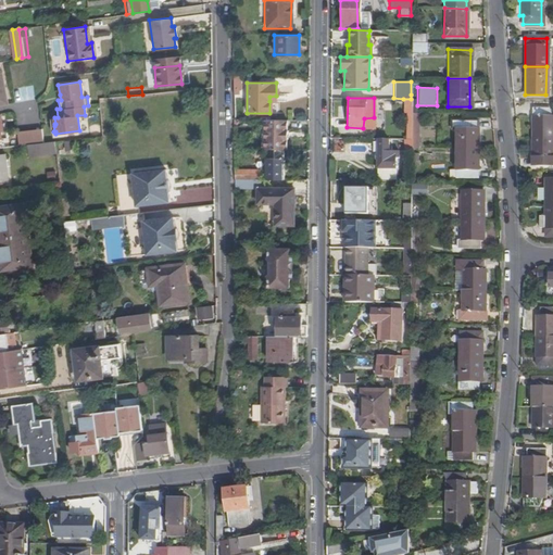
[(531,117),(530,138),(552,137),(552,117),(547,117),(547,111),(545,109),(531,109),(531,117)]
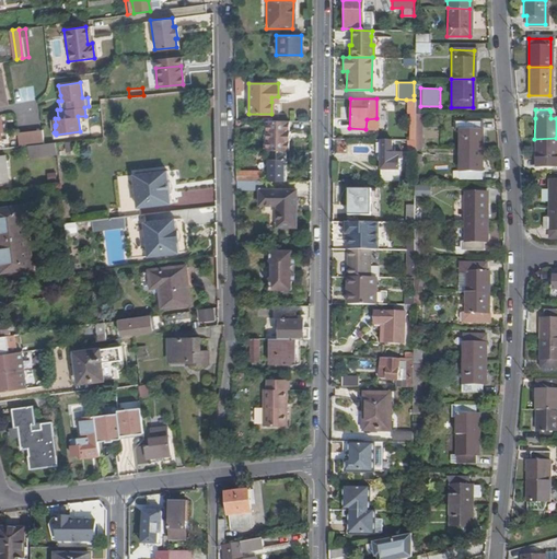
[(376,128),(376,118),(367,119),(366,129),(376,128)]
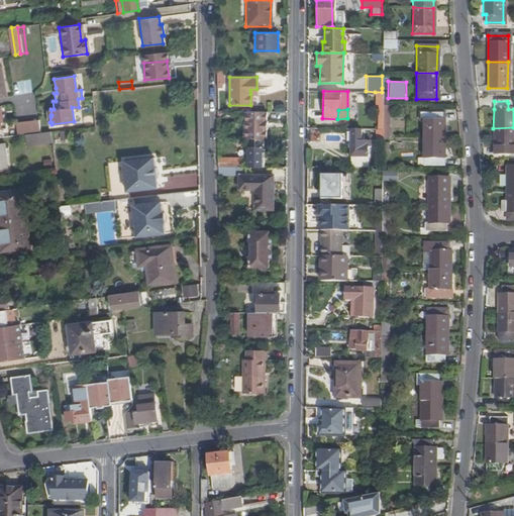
[(244,111),(244,138),(265,138),(265,111),(244,111)]
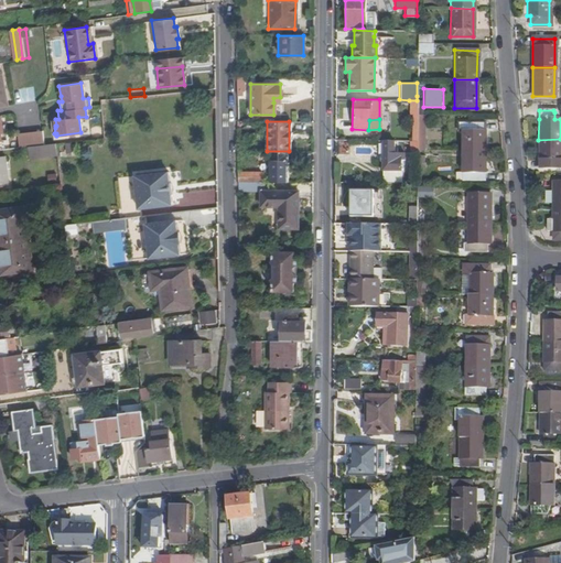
[(461,151),(483,151),(484,121),(455,121),(455,131),(461,131),(461,151)]
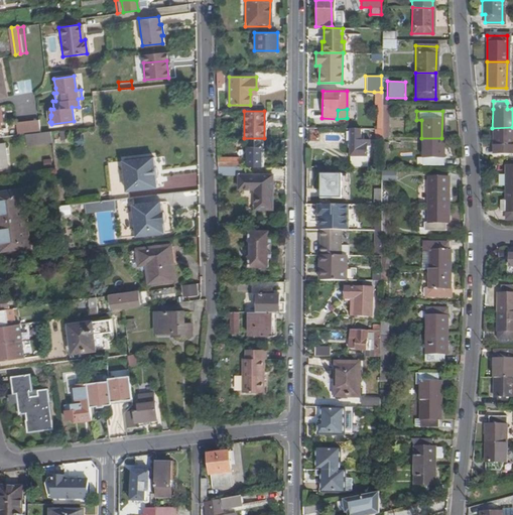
[(23,132),(37,131),(36,118),(13,120),(15,133),(23,132)]
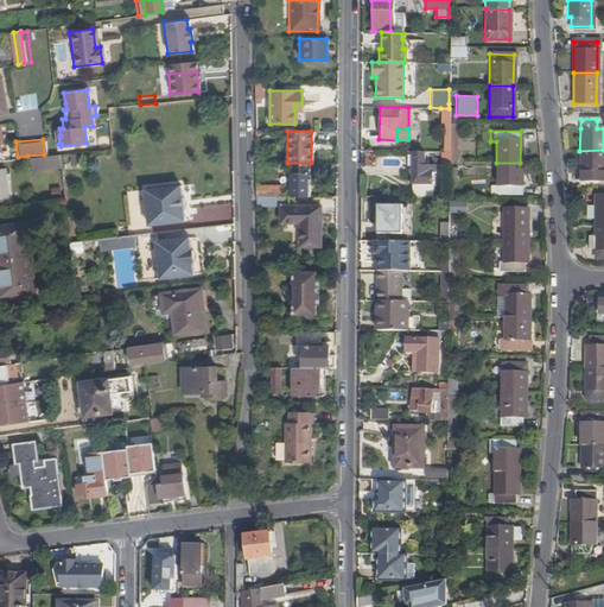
[(603,171),(603,151),(603,150),(579,151),(579,171),(584,171),(584,181),(597,181),(603,181),(603,171)]
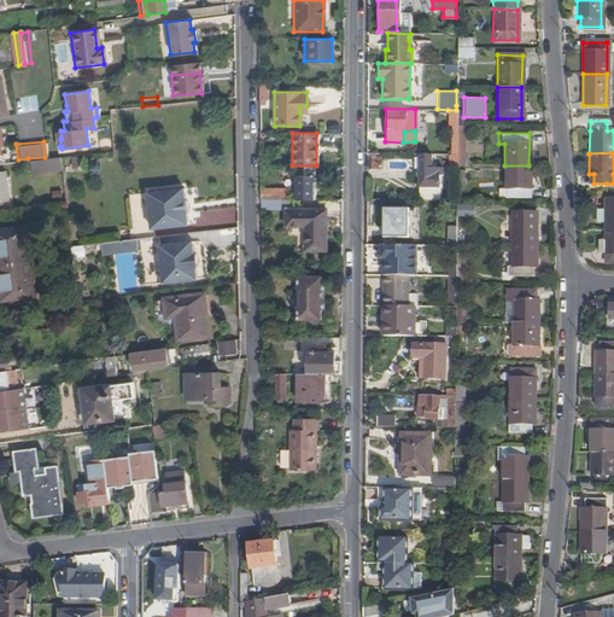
[(428,153),(416,153),(416,187),(437,187),(437,175),(440,175),(440,170),(428,169),(428,153)]
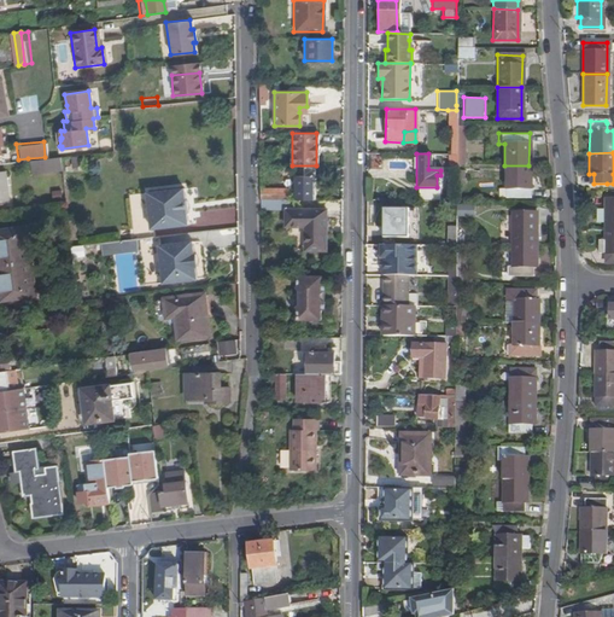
[(45,157),(28,158),(30,170),(59,167),(58,155),(45,157)]
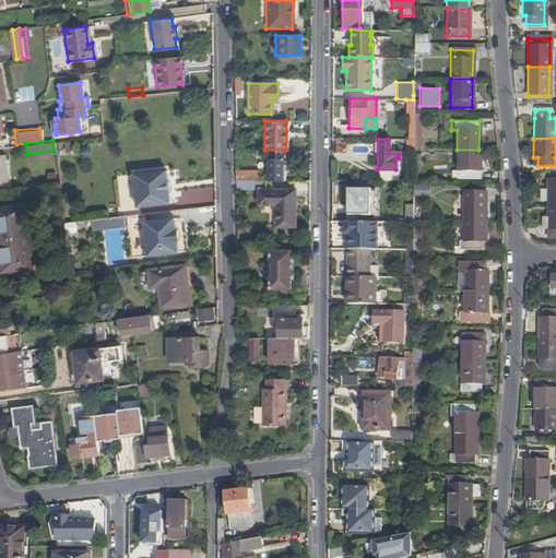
[(478,150),(457,150),(457,178),(478,178),(478,150)]
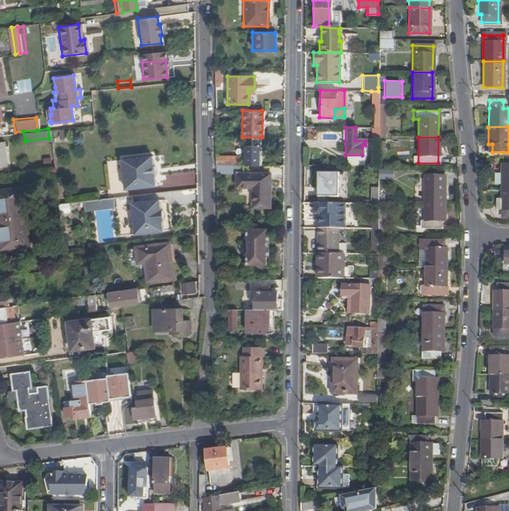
[(244,139),(243,165),(258,165),(258,139),(244,139)]
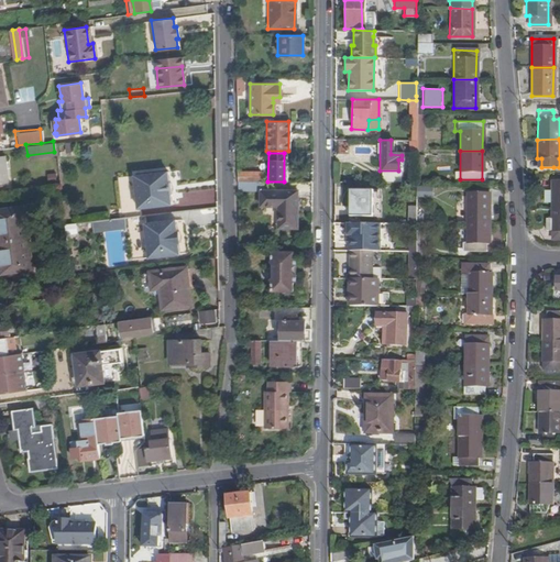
[(171,171),(136,175),(138,186),(136,186),(134,188),(135,194),(138,197),(140,197),(141,208),(174,204),(173,193),(174,193),(173,182),(172,182),(171,171)]
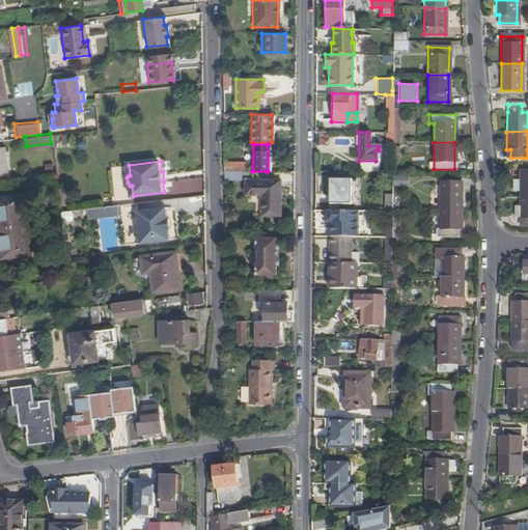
[(223,162),(223,171),(242,171),(246,171),(246,162),(223,162)]
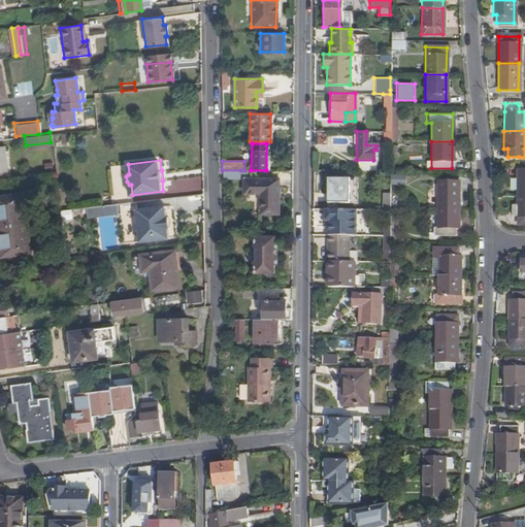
[(516,178),(516,197),(524,196),(524,170),(519,171),(519,178),(516,178)]
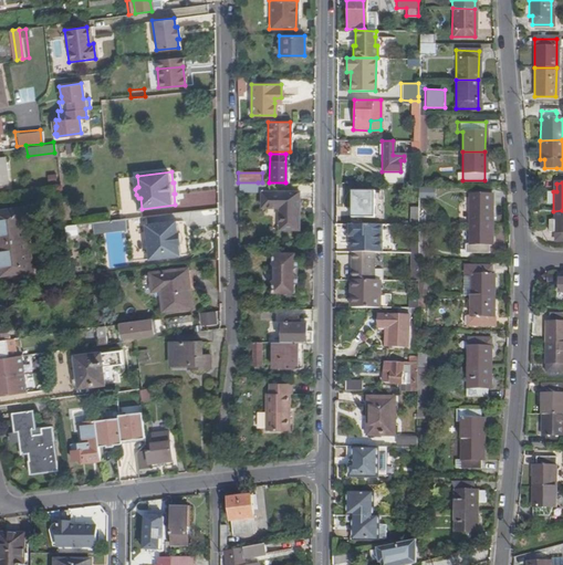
[(431,198),(431,188),(418,187),(417,197),(431,198)]
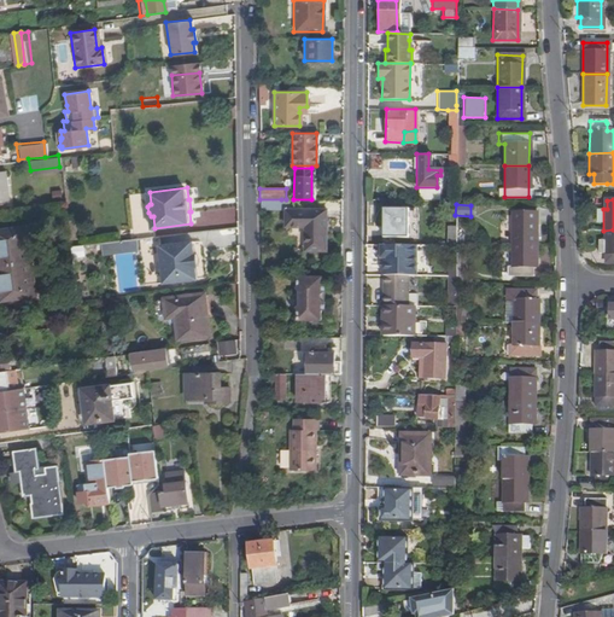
[(405,209),(382,209),(381,237),(405,238),(405,209)]
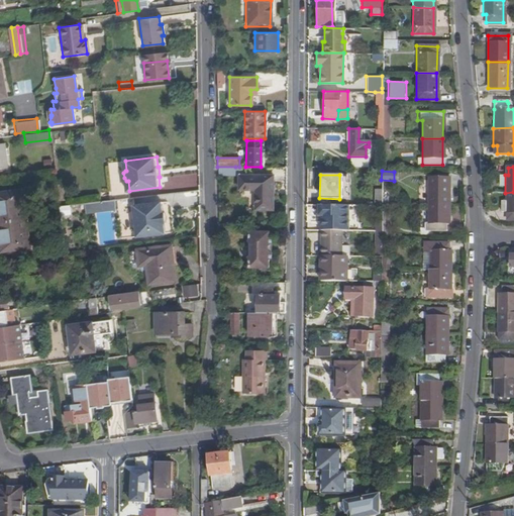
[(271,176),(237,176),(237,190),(253,190),(253,209),(272,209),(271,176)]
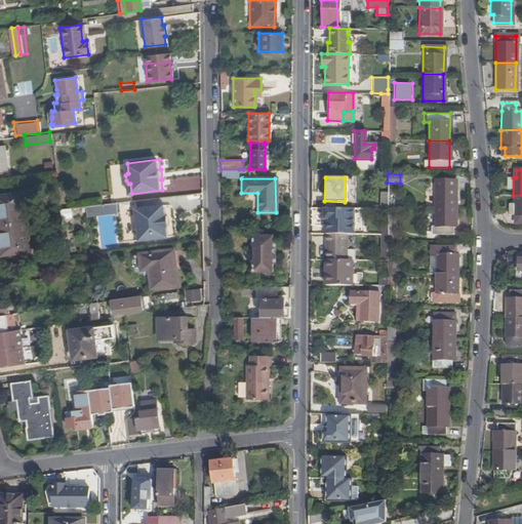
[(435,180),(434,207),(455,207),(455,182),(435,180)]
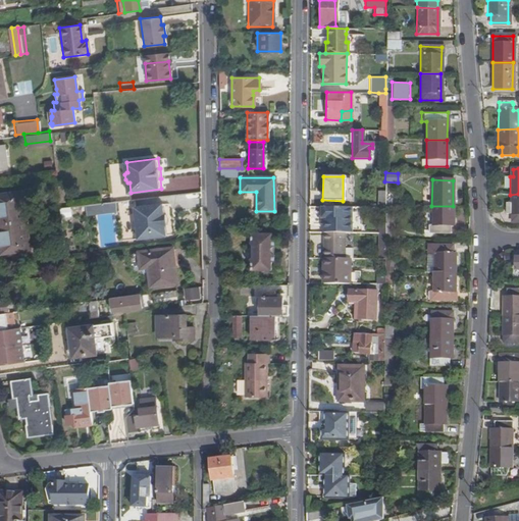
[(0,223),(22,220),(19,192),(0,195),(0,223)]
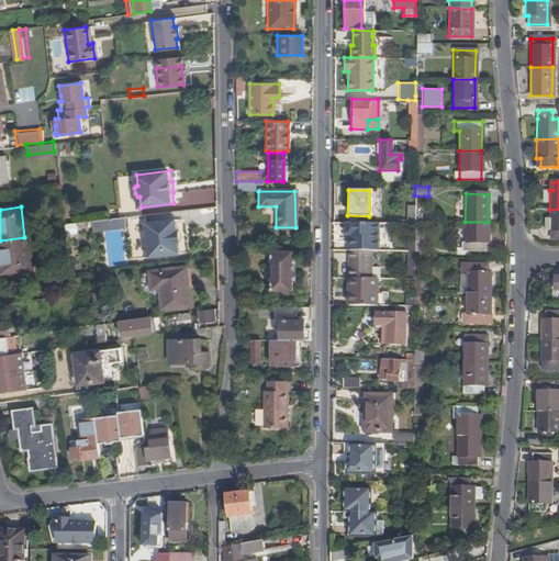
[(549,219),(548,229),(549,229),(549,238),(558,238),(558,209),(549,210),(549,219)]
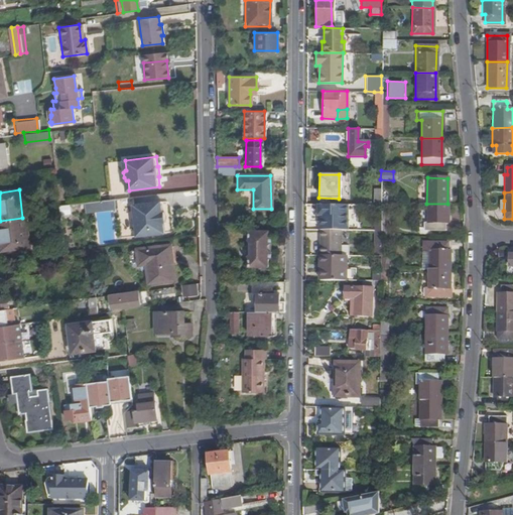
[(134,236),(162,233),(161,223),(162,222),(161,212),(159,213),(158,202),(131,205),(134,236)]
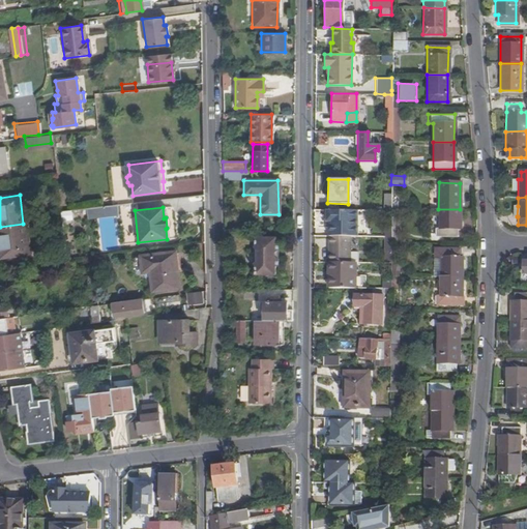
[(459,229),(460,209),(438,209),(438,229),(435,229),(435,236),(456,236),(456,229),(459,229)]
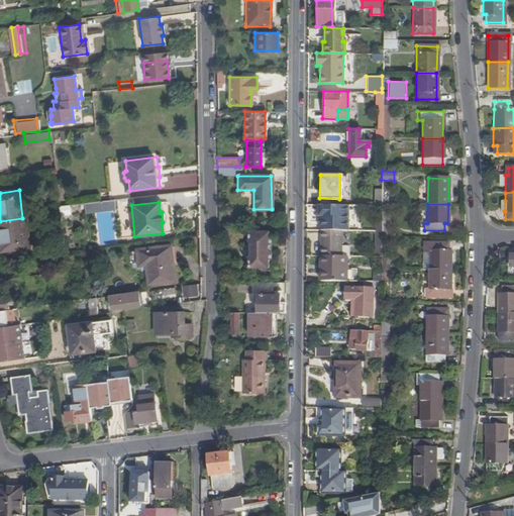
[(320,230),(339,230),(348,231),(348,227),(347,205),(324,205),(324,214),(320,214),(320,230)]
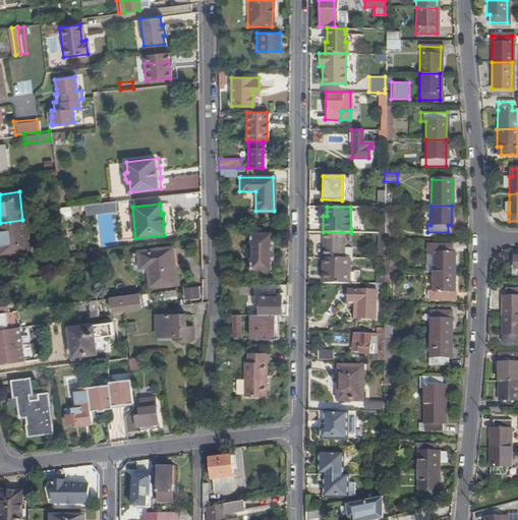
[(22,220),(0,223),(0,242),(1,251),(26,248),(22,220)]
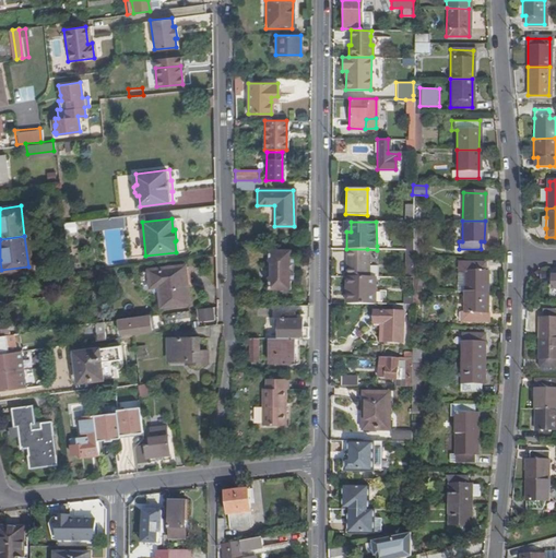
[(349,259),(349,276),(367,276),(367,249),(346,249),(345,259),(349,259)]
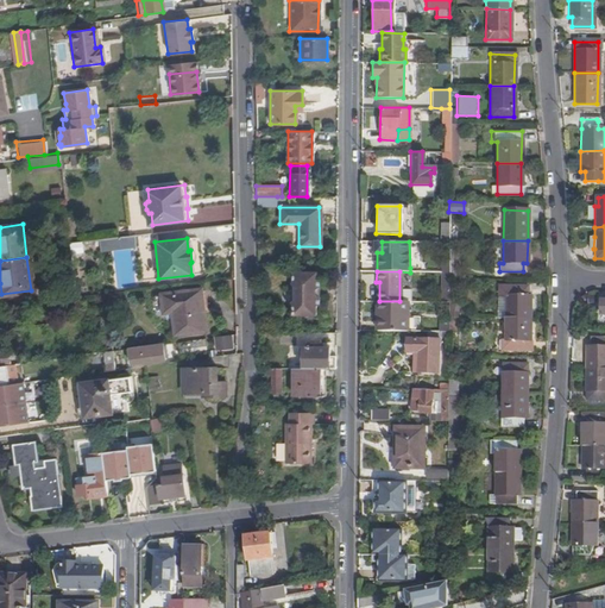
[(319,305),(319,299),(314,295),(314,289),(319,286),(319,280),(315,280),(315,273),(291,273),(291,282),(289,283),(292,288),(292,301),(289,304),(291,306),(291,315),(315,315),(315,305),(319,305)]
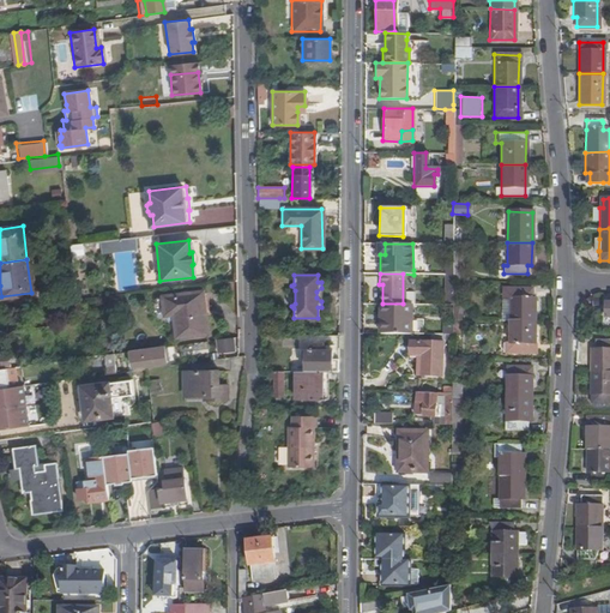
[(509,320),(533,320),(533,299),(530,299),(530,289),(503,289),(503,298),(509,298),(509,320)]
